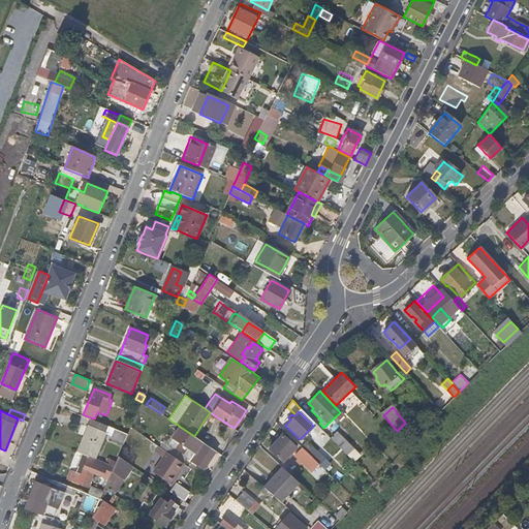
[(95,460),(105,434),(89,427),(78,453),(83,455),(95,460)]
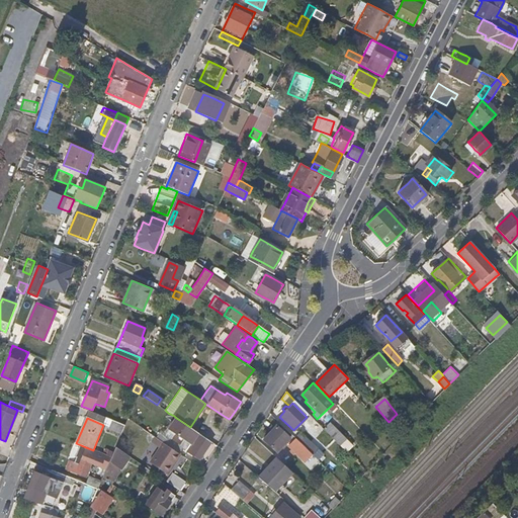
[(210,441),(191,428),(190,427),(176,418),(174,421),(170,427),(169,428),(172,431),(176,433),(182,437),(190,443),(186,450),(190,453),(199,458),(203,453),(208,445),(211,441),(210,441)]
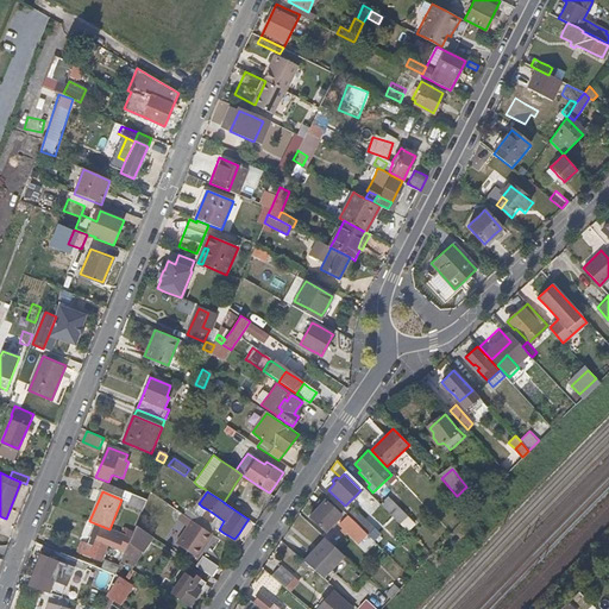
[(142,508),(144,500),(140,498),(131,494),(127,502),(142,508)]
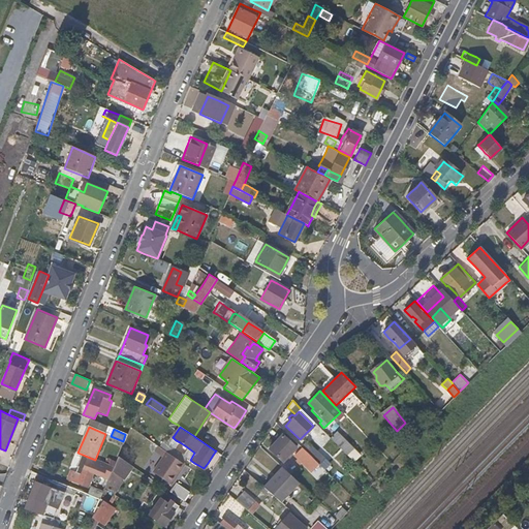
[(359,455),(337,432),(331,438),(352,461),(359,455)]
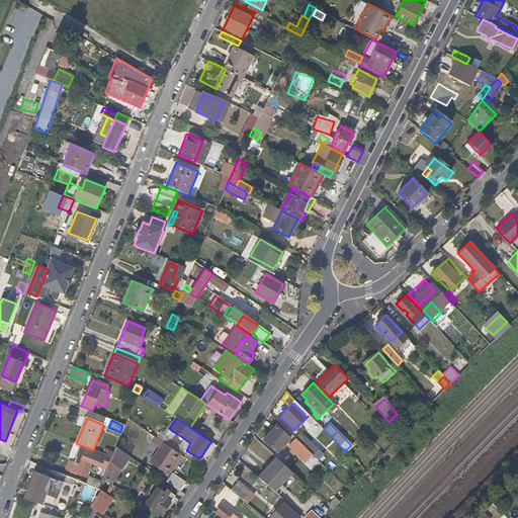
[(288,438),(276,426),(262,440),(274,451),(288,438)]
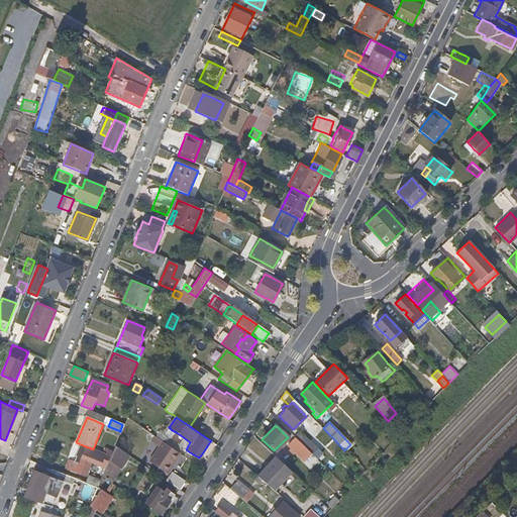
[(171,437),(168,435),(167,435),(163,432),(160,430),(157,434),(154,436),(160,440),(163,442),(166,444),(170,438),(171,437)]
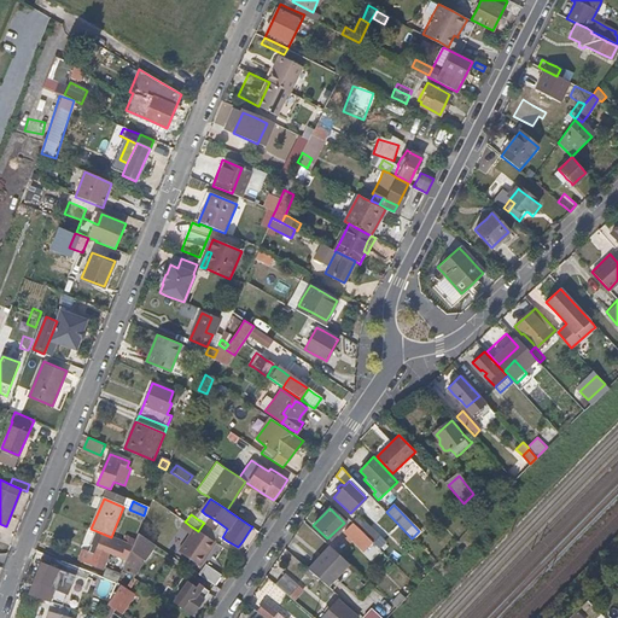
[(377,534),(357,516),(351,523),(369,541),(377,534)]
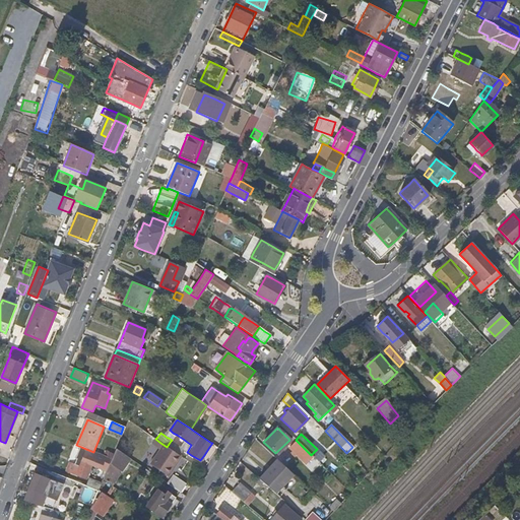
[(311,455),(295,440),(287,448),(291,452),(289,454),(291,456),(294,458),(296,456),(303,463),(311,455)]
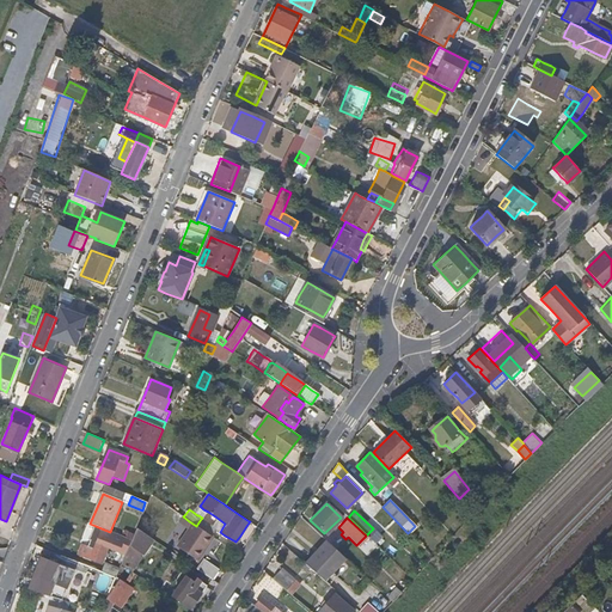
[(212,526),(208,524),(203,521),(201,519),(196,526),(204,532),(212,536),(214,533),(216,530),(212,526)]
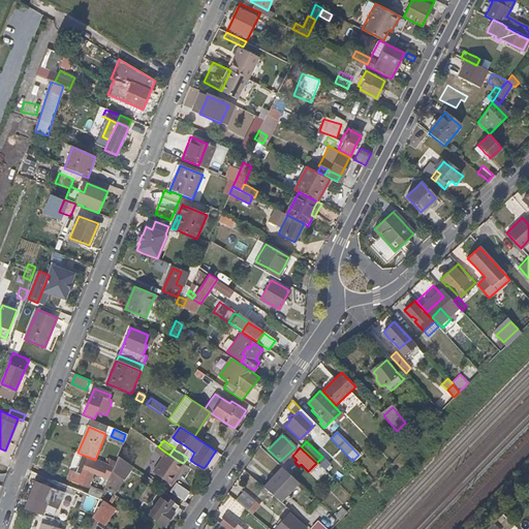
[(178,474),(184,465),(183,463),(177,460),(169,455),(166,453),(158,466),(154,472),(157,474),(170,484),(178,474)]
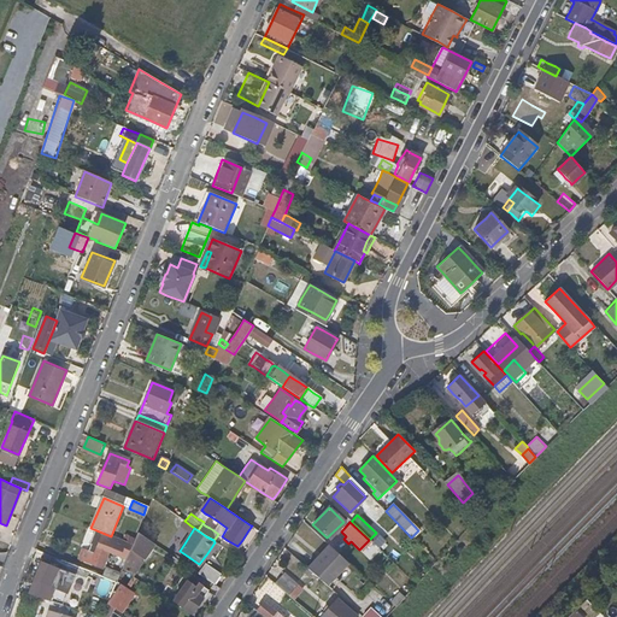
[(103,566),(109,553),(121,557),(124,551),(127,544),(111,536),(97,530),(89,545),(97,548),(90,562),(103,566)]
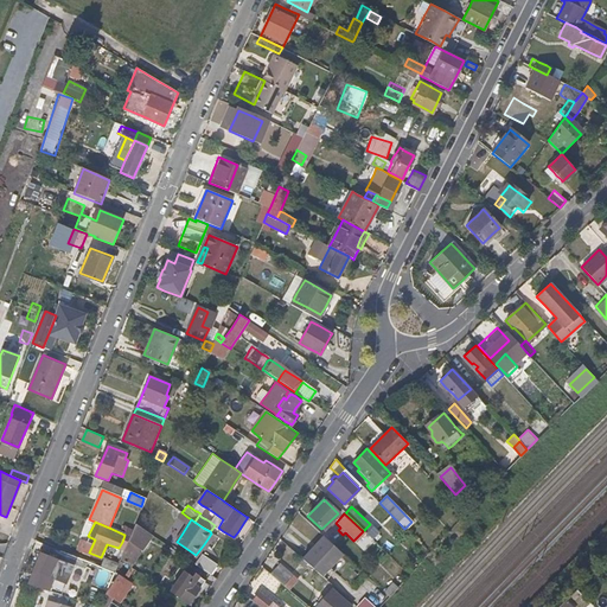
[(133,566),(153,536),(136,524),(131,537),(127,544),(121,558),(133,566)]
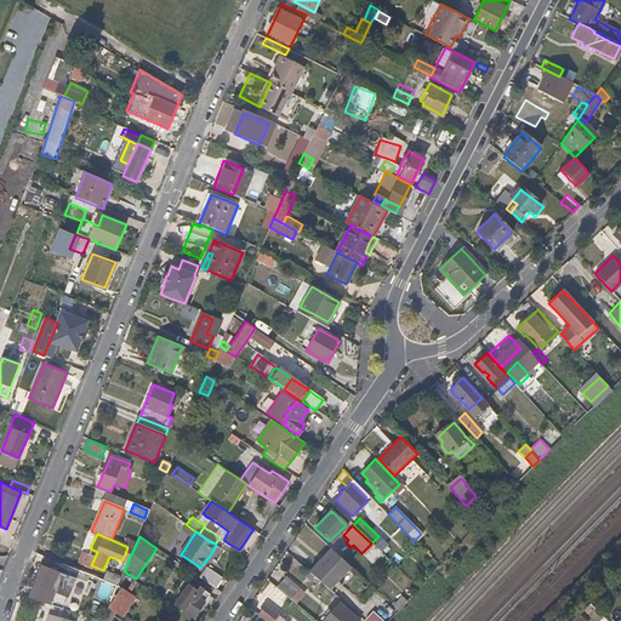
[(57,562),(61,552),(46,547),(44,556),(45,557),(57,562)]
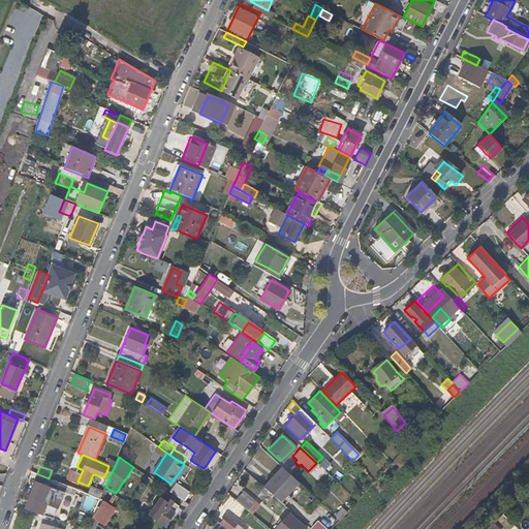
[(281,491),(293,477),(281,466),(262,487),(263,487),(268,491),(275,498),(281,491)]
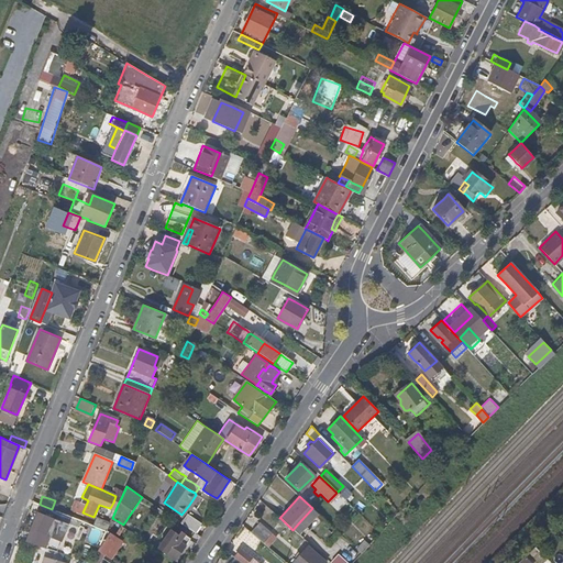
[(63,543),(69,526),(62,522),(65,515),(52,509),(41,505),(26,543),(57,552),(61,542),(63,543)]
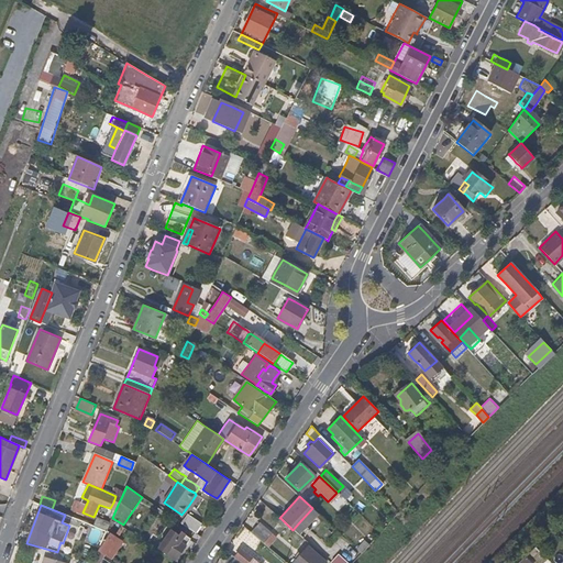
[(107,531),(111,521),(108,520),(106,522),(97,518),(94,526),(107,531)]
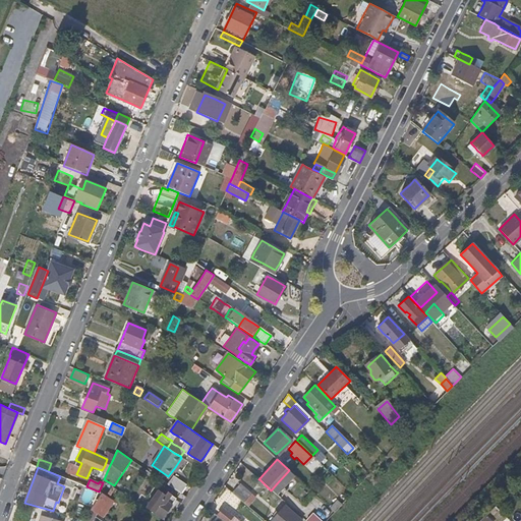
[(179,485),(170,479),(166,484),(176,490),(179,485)]
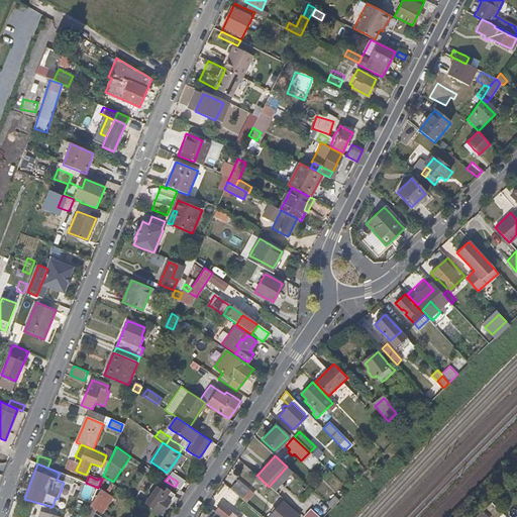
[(274,491),(279,483),(275,480),(269,487),(274,491)]
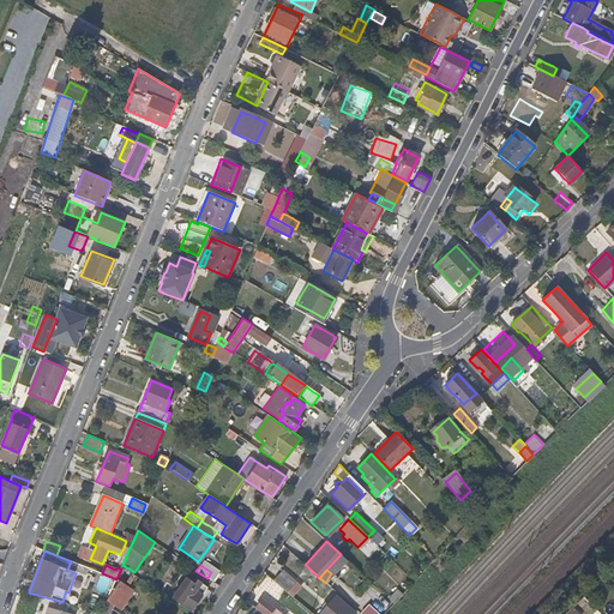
[(301,587),(282,571),(274,581),(274,582),(293,597),(301,587)]
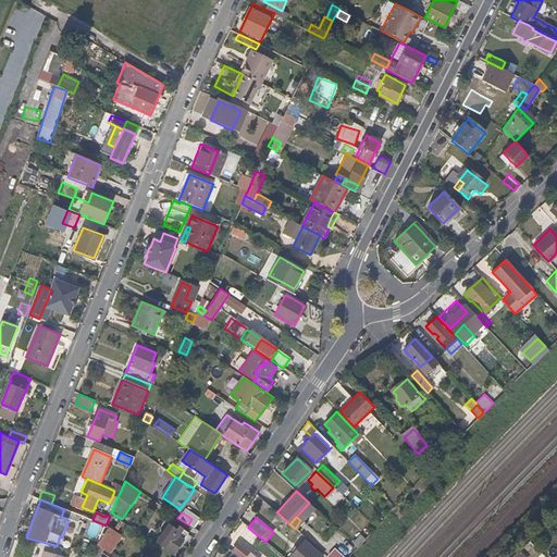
[(97,544),(108,528),(106,527),(104,525),(100,536),(97,544)]
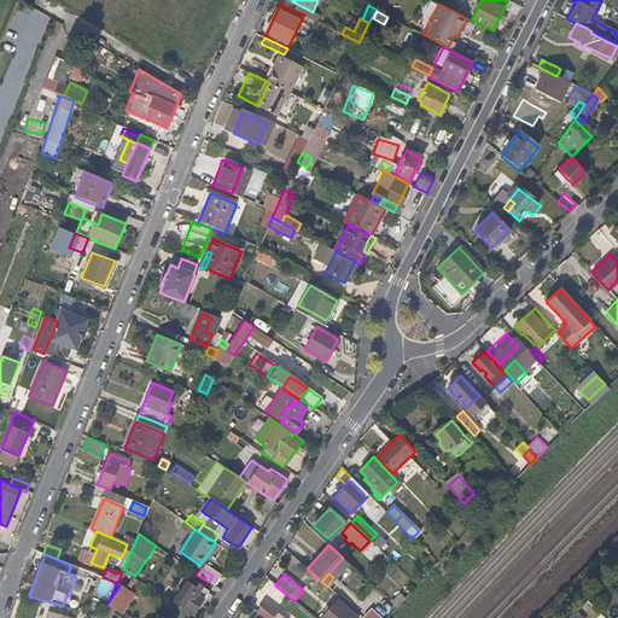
[(203,599),(198,595),(193,592),(194,589),(186,583),(175,599),(174,601),(176,604),(188,612),(190,612),(192,614),(203,599)]
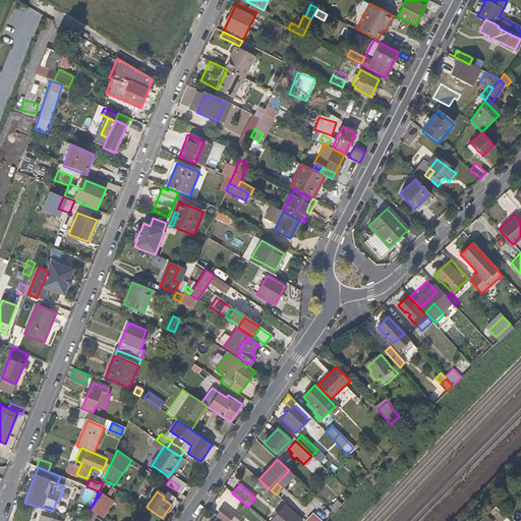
[(103,506),(108,498),(101,494),(91,509),(96,513),(97,514),(103,506)]
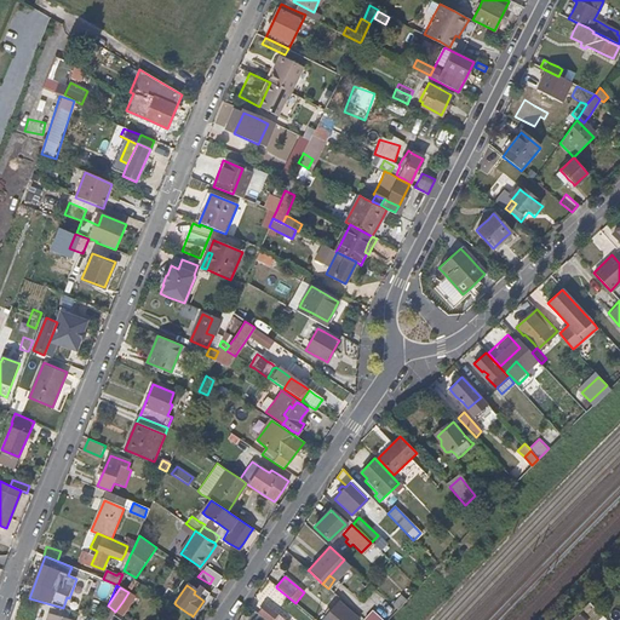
[(108,600),(112,591),(105,589),(102,597),(108,600)]
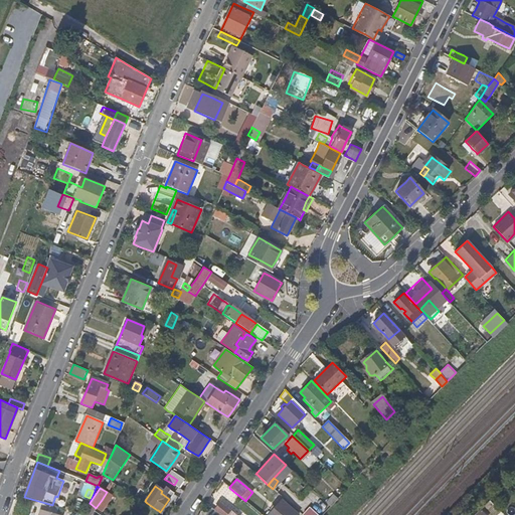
[(169,499),(173,493),(169,490),(167,493),(165,496),(169,499)]
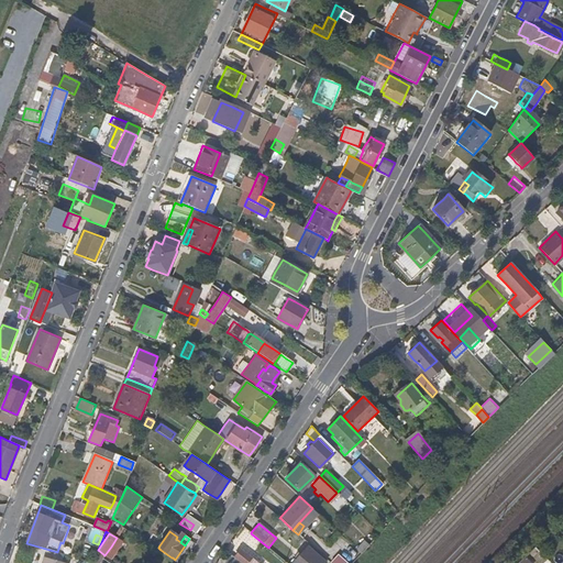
[(159,545),(150,538),(145,543),(158,552),(161,550),(158,548),(159,545)]
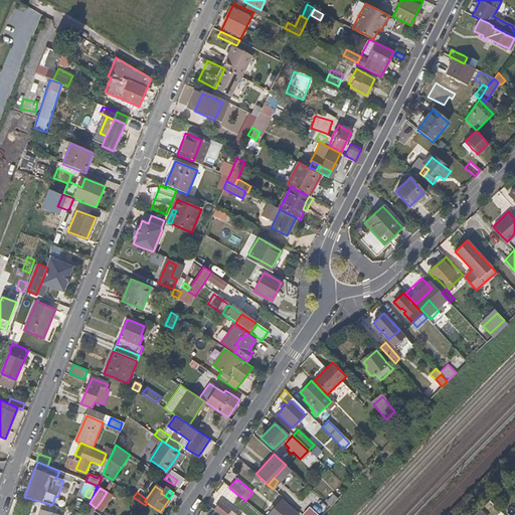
[(295,514),(297,514),(281,500),(275,507),(271,511),(268,514),(295,514)]
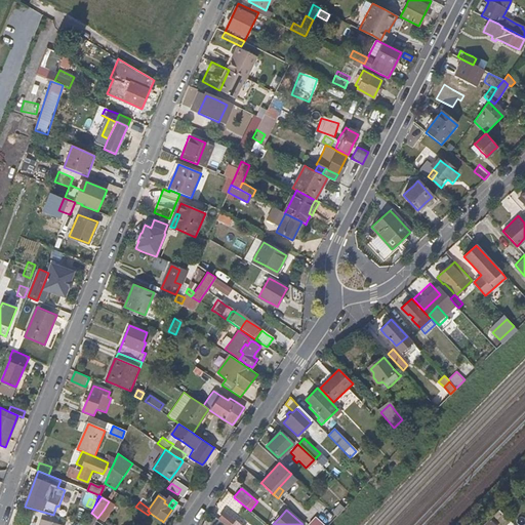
[(226,524),(230,524),(234,520),(224,512),(218,519),(226,524)]
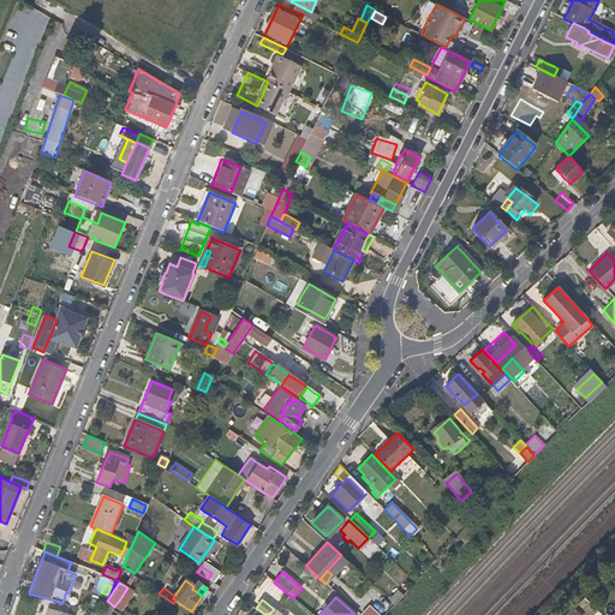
[(105,614),(106,614),(113,605),(107,601),(102,611),(105,614)]
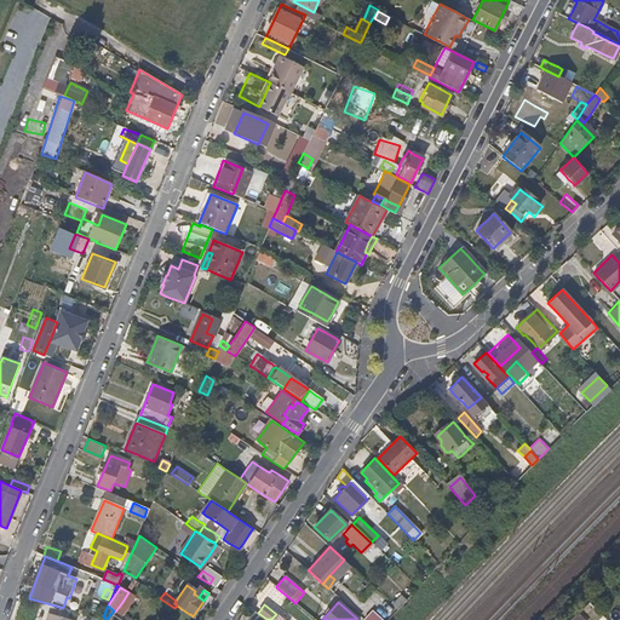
[(189,614),(177,606),(174,608),(187,616),(189,614)]
